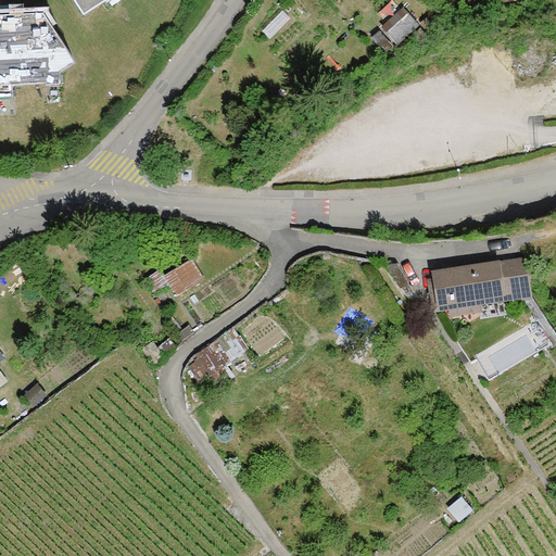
[(72,0),(83,15),(106,0),(72,0)]
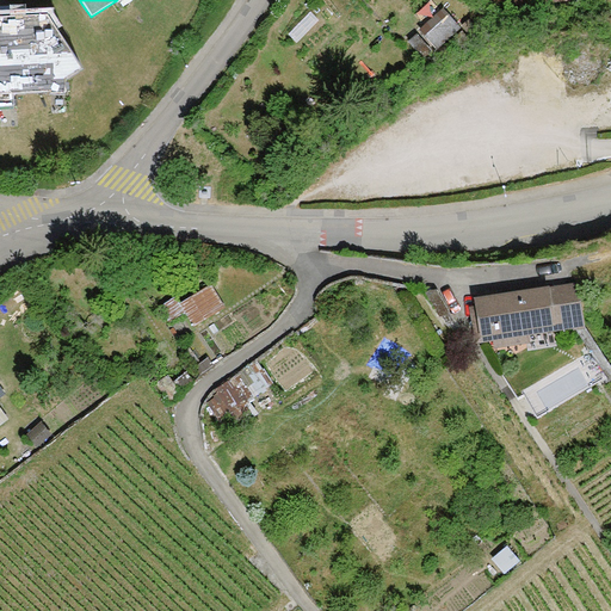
[(0,16),(0,100),(56,96),(81,69),(39,13),(0,16)]
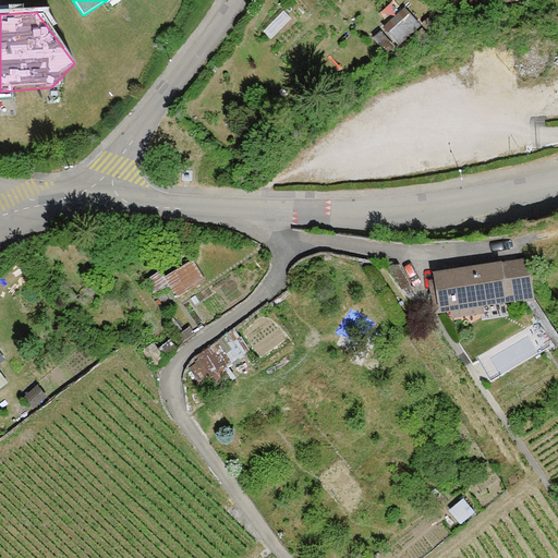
[(419,24),(409,13),(389,33),(399,43),(419,24)]
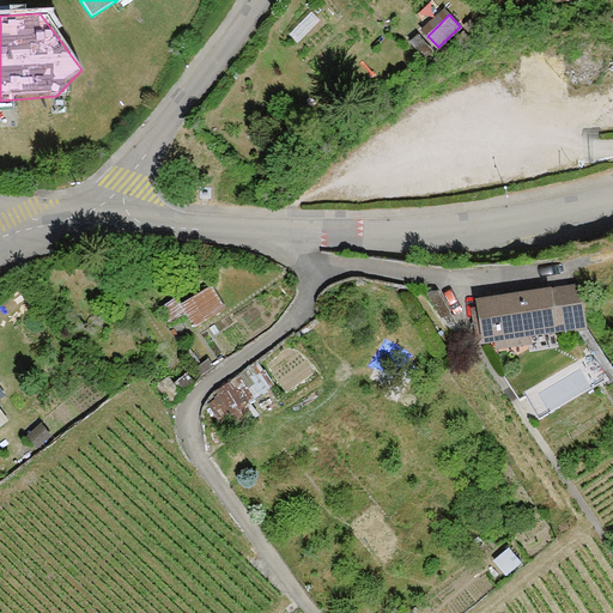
[(190,296),(202,316),(230,302),(219,280),(190,296)]
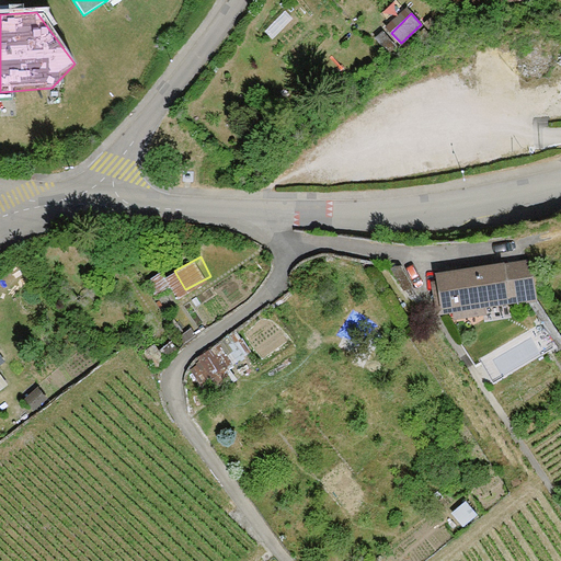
[(455,305),(482,300),(483,306),(535,297),(529,261),(437,274),(442,301),(455,299),(455,305)]
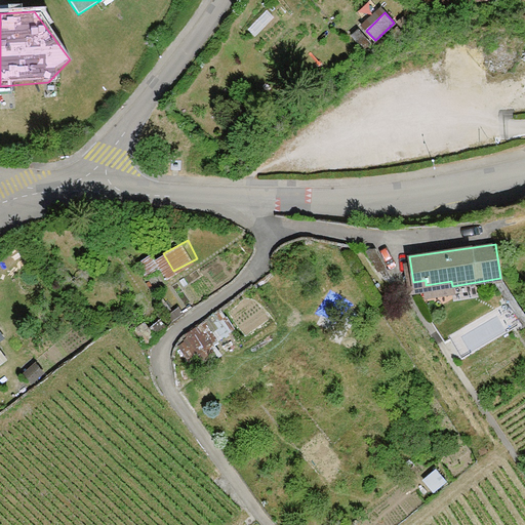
[(37,361),(23,373),(36,389),(50,376),(37,361)]
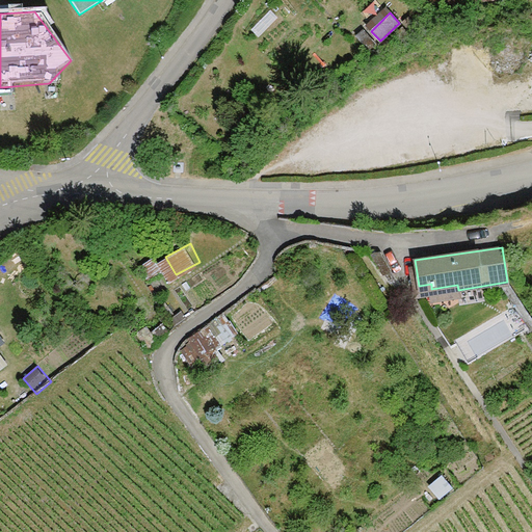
[(452,487),(442,475),(430,484),(441,497),(452,487)]
